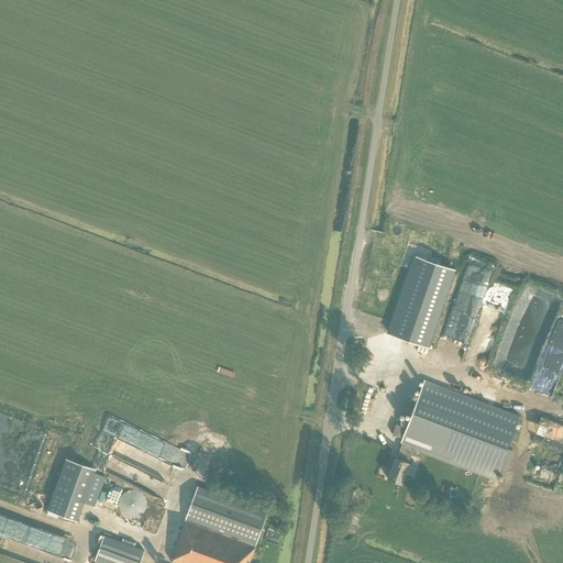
[(428,348),(455,271),(415,257),(388,334),(428,348)]
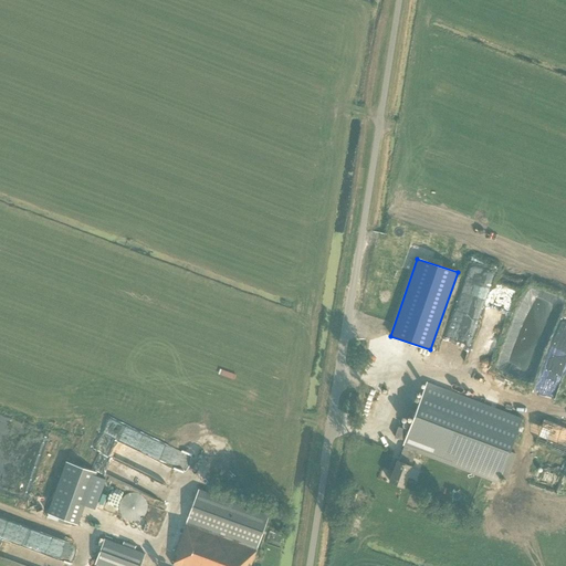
[(395,437),(405,441),(404,444),(405,446),(399,461),(397,460),(389,481),(404,486),(412,465),(411,465),(417,450),(499,481),(501,475),(507,479),(517,454),(510,451),(514,440),(523,419),(428,384),(419,404),(409,430),(399,427),(395,437)]
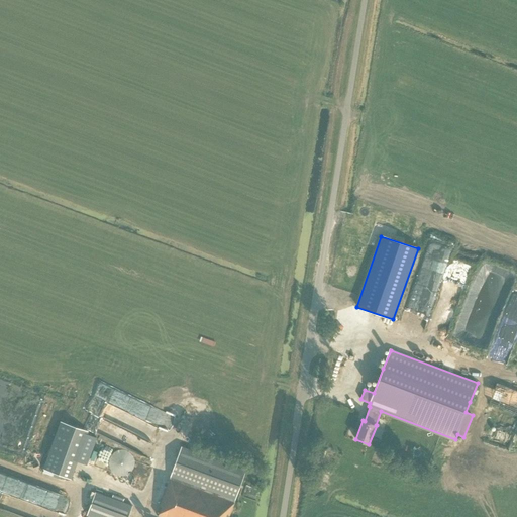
[(516,391),(497,384),(489,403),(516,414),(516,391)]
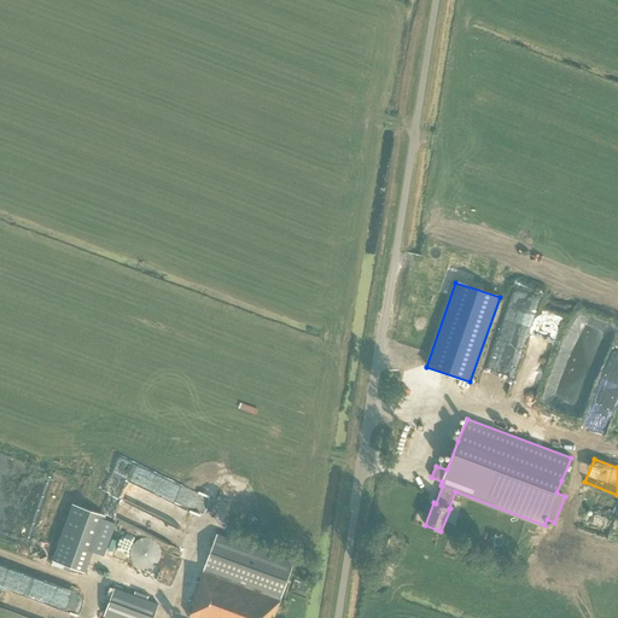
[(74,503),(52,560),(85,572),(106,516),(74,503)]
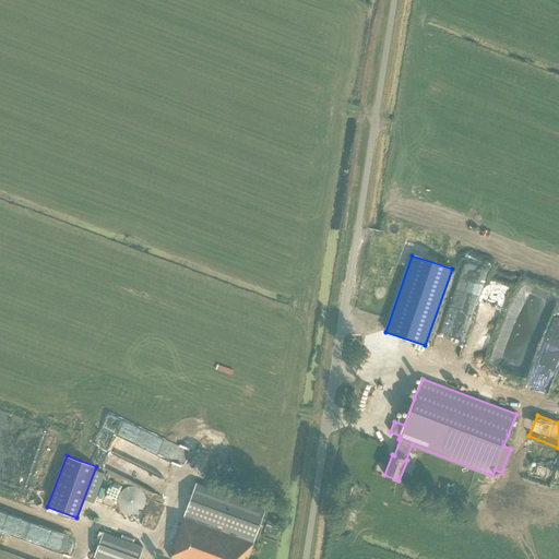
[(197,484),(183,518),(173,547),(175,548),(171,558),(173,558),(247,558),(266,509),(197,484)]
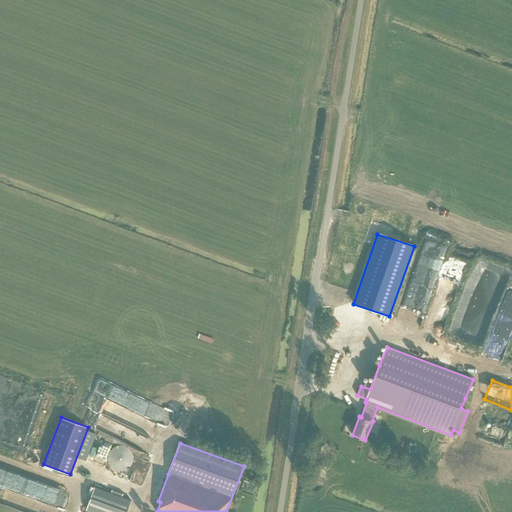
[(115,447),(113,448),(112,449),(111,450),(110,451),(109,453),(108,455),(108,457),(108,459),(108,460),(108,462),(109,463),(110,465),(111,467),(112,468),(113,468),(115,470),(116,470),(117,471),(119,471),(120,471),(122,471),(123,471),(125,470),(126,470),(127,469),(128,469),(129,468),(130,467),(131,466),(131,465),(132,464),(133,462),(133,461),(133,459),(133,458),(133,457),(133,454),(132,453),(132,452),(131,450),(130,449),(128,448),(127,447),(126,447),(124,446),(123,446),(120,445),(119,446),(117,446),(116,446),(115,447)]
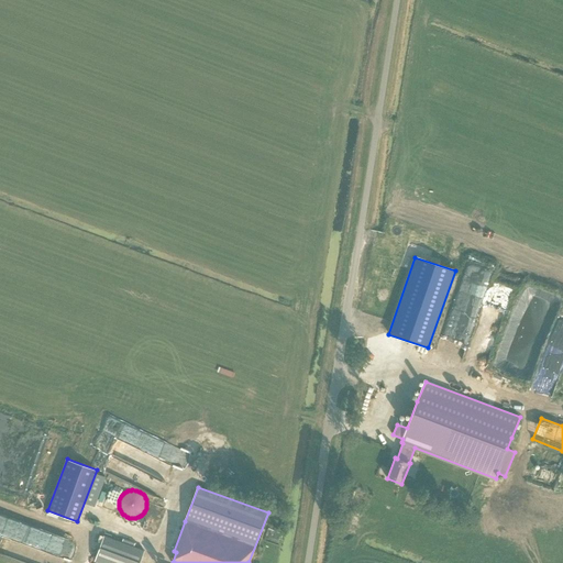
[(123,543),(105,536),(95,561),(99,562),(139,562),(144,551),(135,548),(136,543),(124,539),(123,543)]
